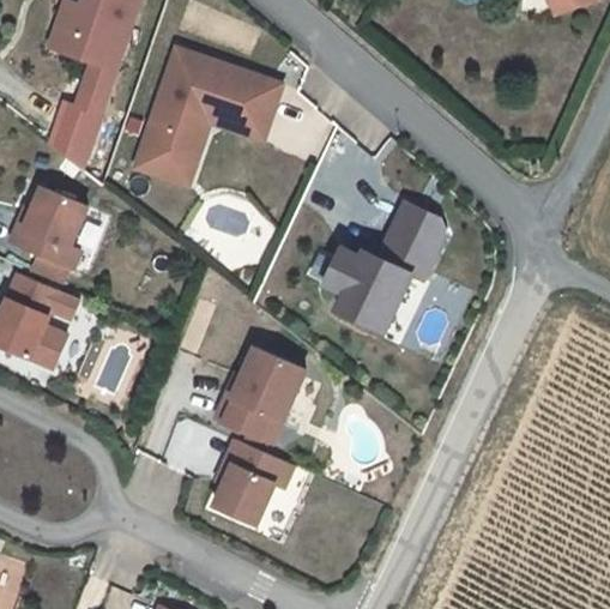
[(131,0),(76,0),(74,7),(59,2),(52,28),(44,50),(62,56),(86,64),(77,95),(72,108),(72,109),(64,106),(48,150),(78,173),(95,116),(96,115),(100,102),(113,61),(131,0)]
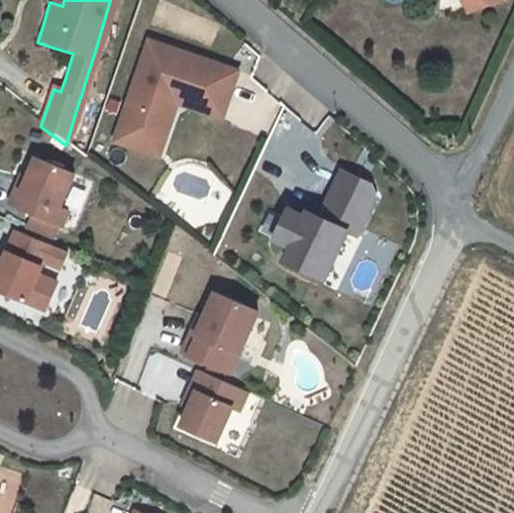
[(466,0),(479,26),(513,9),(508,0),(466,0)]
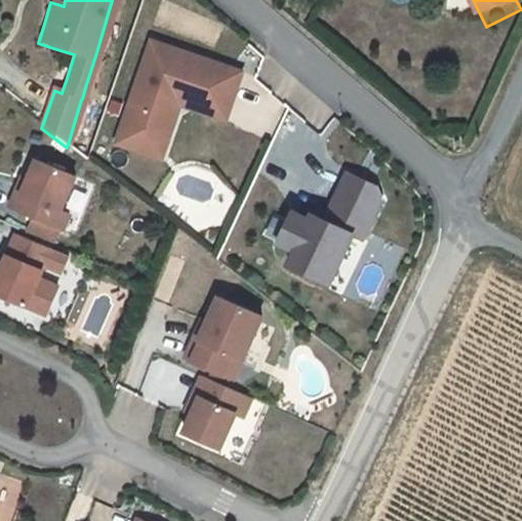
[(149,42),(119,129),(157,142),(163,124),(174,116),(177,106),(181,97),(183,89),(197,94),(194,102),(226,112),(239,73),(149,42)]
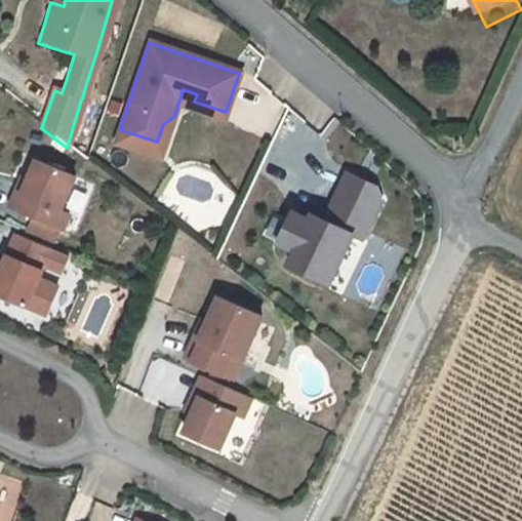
[(181,97),(177,106),(223,120),(226,112),(194,102),(197,94),(183,89),(181,97)]
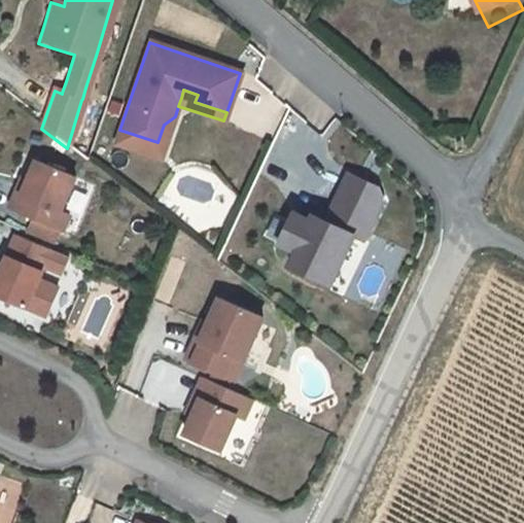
[(119,130),(115,145),(160,161),(175,116),(164,125),(158,142),(119,130)]
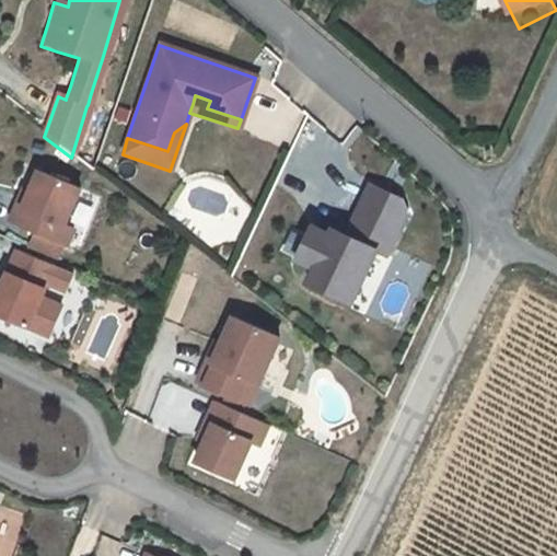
[(78,190),(36,173),(27,195),(20,210),(14,208),(8,224),(64,248),(71,231),(61,228),(78,190)]
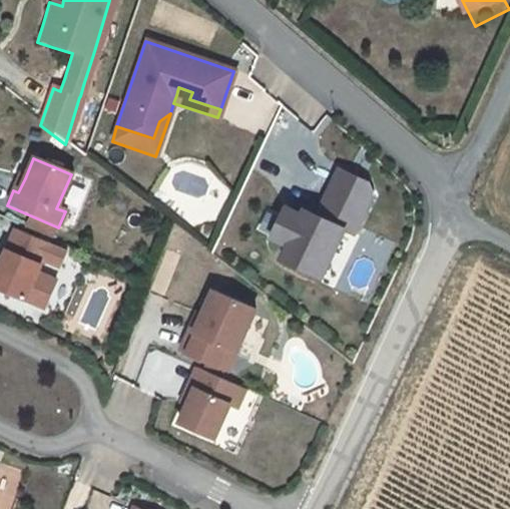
[(280,257),(321,276),(343,227),(352,231),(370,193),(365,179),(336,166),(314,212),(302,207),(300,211),(284,204),(270,235),(286,243),(280,257)]
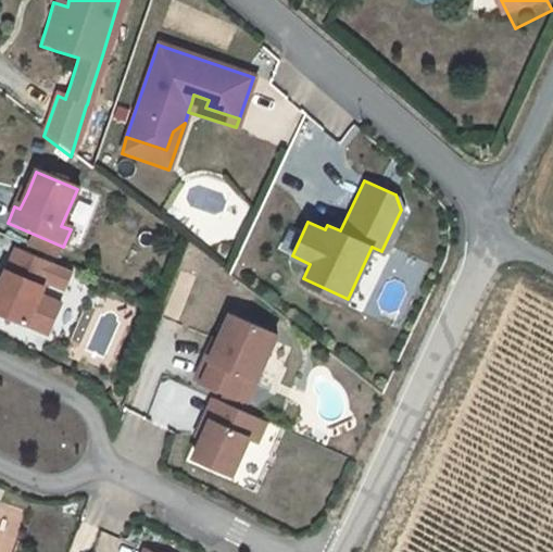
[(27,193),(21,190),(14,207),(20,209),(27,193)]
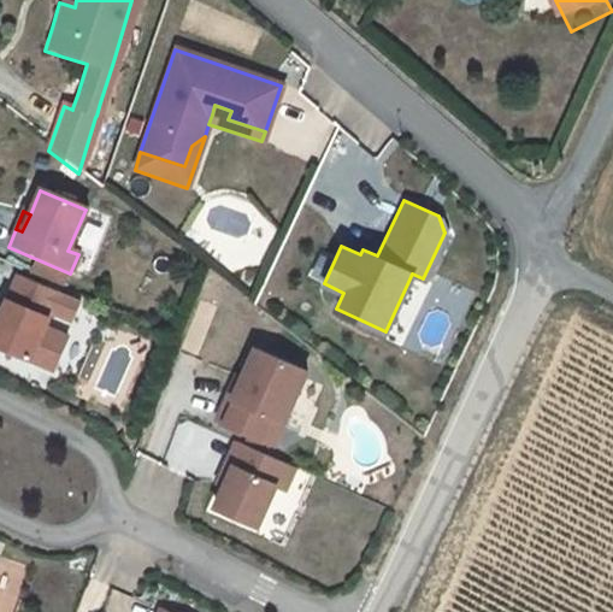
[(17,280),(0,318),(0,351),(51,374),(65,341),(42,331),(49,316),(58,296),(17,280)]
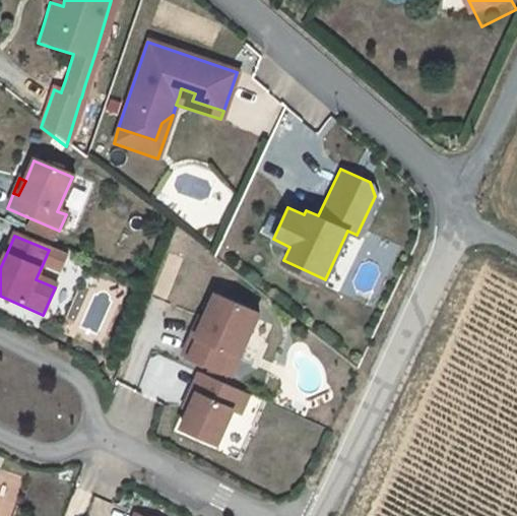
[(42,266),(58,273),(65,257),(49,250),(42,266)]
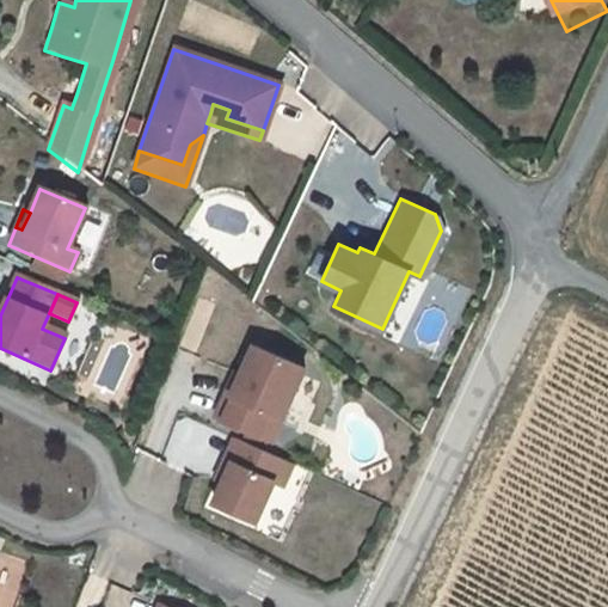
[(305,367),(253,345),(232,394),(227,393),(216,417),(272,441),(305,367)]
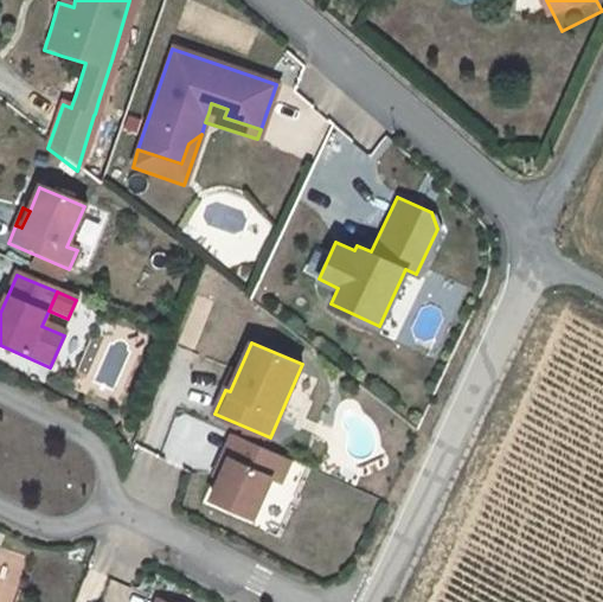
[(292,460),(233,434),(224,456),(231,460),(223,479),(213,500),(256,518),(273,478),(282,481),(292,460)]
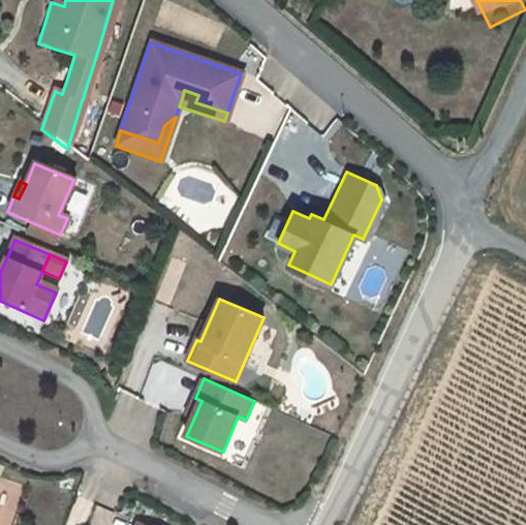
[(202,401),(195,398),(188,414),(194,418),(202,401)]
